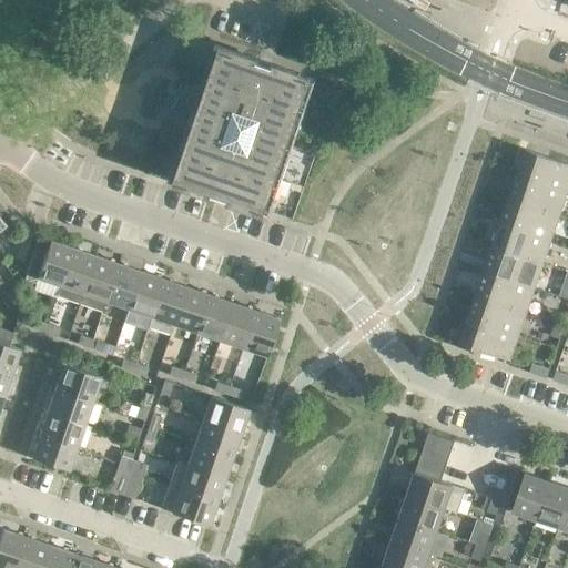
[(260,60),(215,44),(209,63),(217,67),(210,88),(204,90),(199,92),(194,97),(190,101),(186,107),(185,112),(184,119),(184,124),(186,130),(189,135),(192,141),(184,162),(175,160),(170,178),(214,193),(215,191),(226,194),(225,198),(270,213),(276,194),(269,191),(279,161),(287,163),(298,129),(291,125),(301,94),(310,98),(315,79),(271,63),(270,67),(259,62),(260,60)]
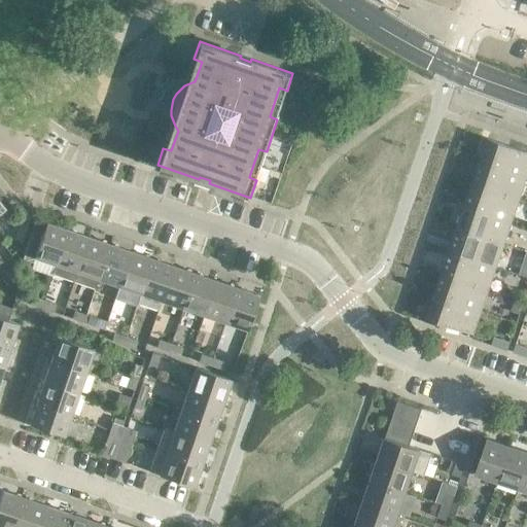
[(297,75),(292,91),(311,98),(317,82),(297,75)]
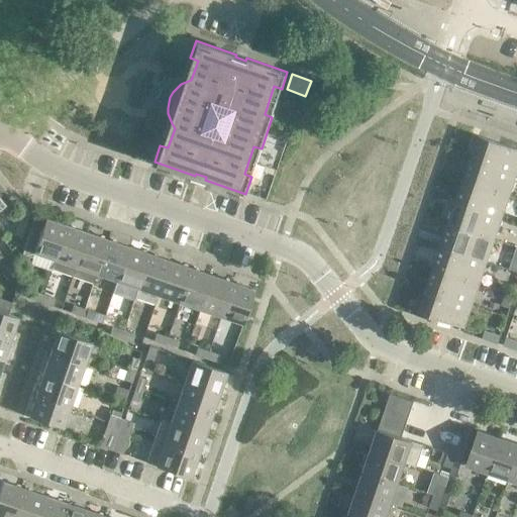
[(516,171),(516,148),(478,135),(470,159),(516,175),(516,171)]
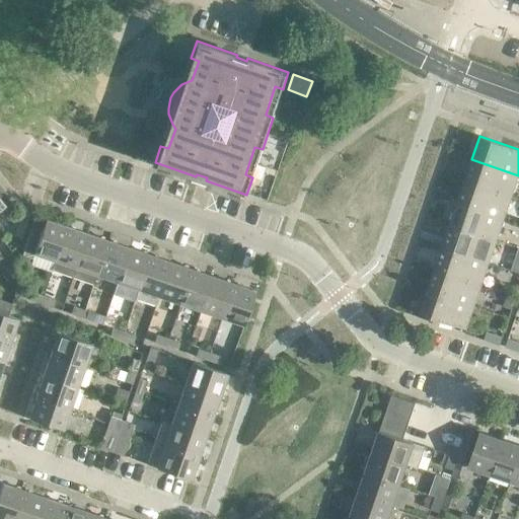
[(518,175),(471,159),(464,181),(511,197),(518,175)]
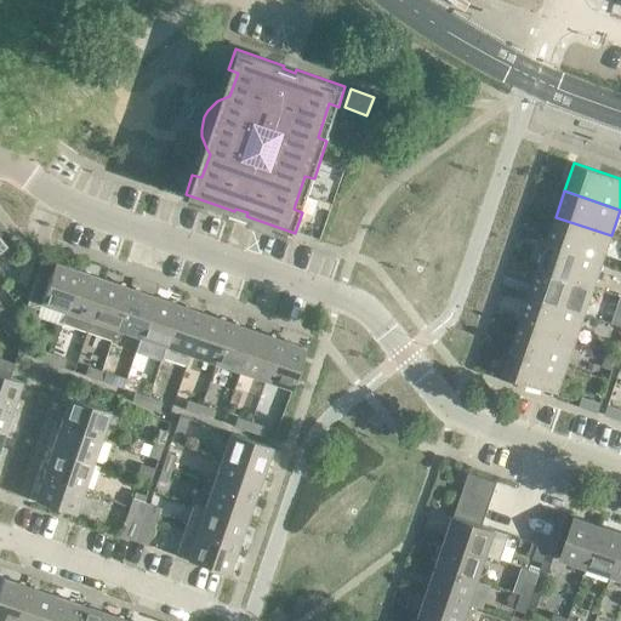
[(317,200),(314,206),(328,211),(330,205),(317,200)]
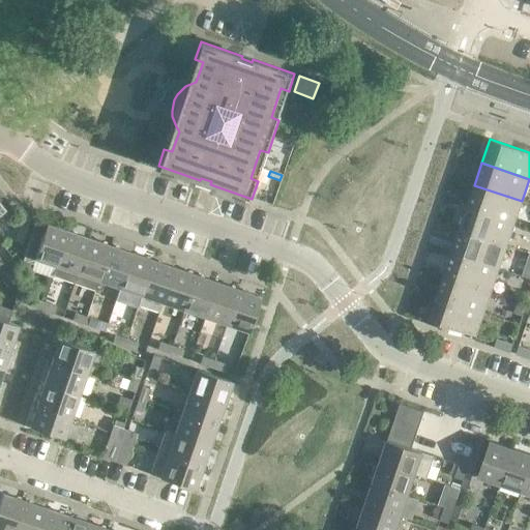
[(522,201),(474,185),(467,207),(513,224),(522,201)]
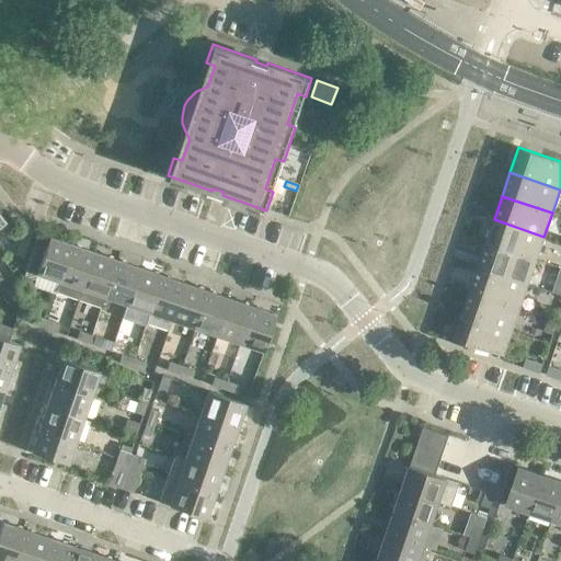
[(544,237),(494,219),(485,243),(536,260),(544,237)]
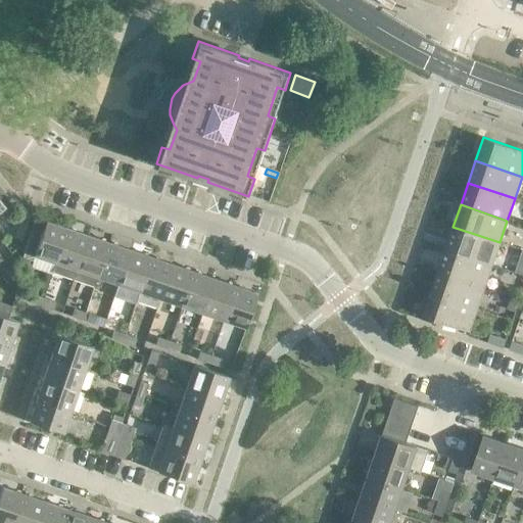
[(45,221),(43,227),(33,224),(21,257),(32,260),(34,255),(55,263),(66,229),(62,227),(62,226),(58,226),(45,221)]
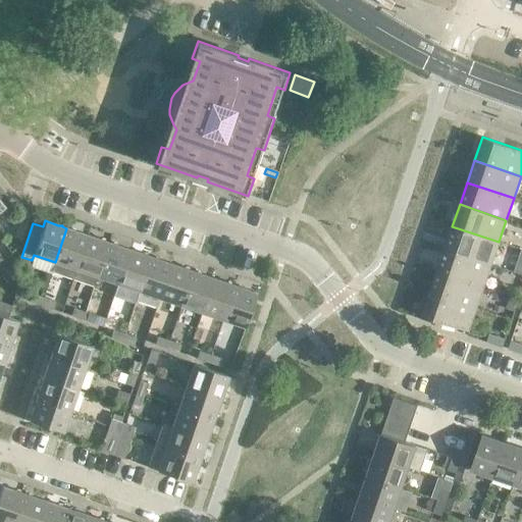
[(499,242),(452,226),(445,248),(490,264),(499,242)]
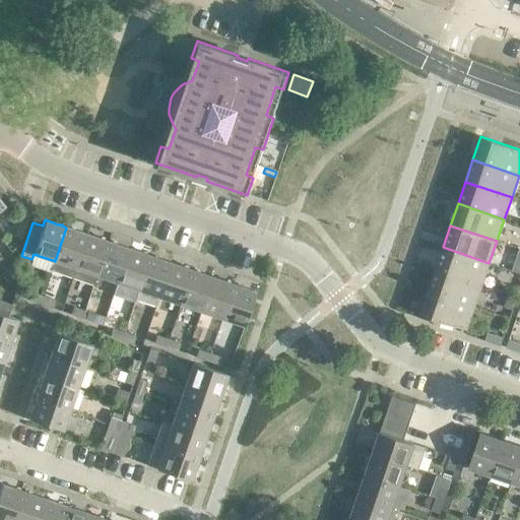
[(70,229),(66,228),(55,261),(52,271),(72,277),(87,235),(74,230),(71,228),(70,229)]
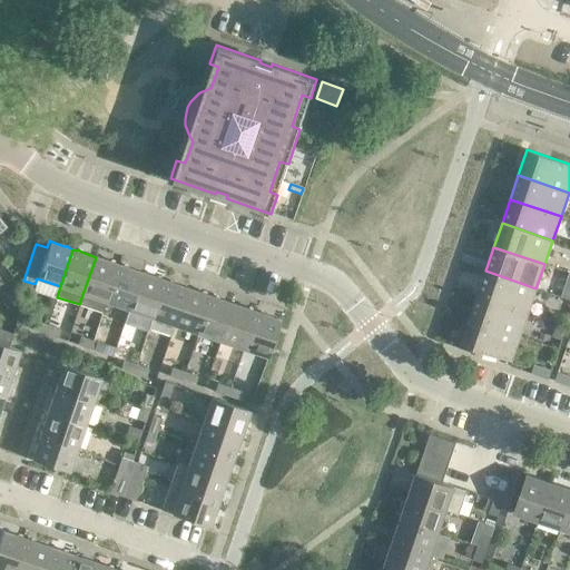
[(109,262),(96,257),(79,304),(101,312),(105,302),(118,264),(114,263),(114,262),(109,262)]
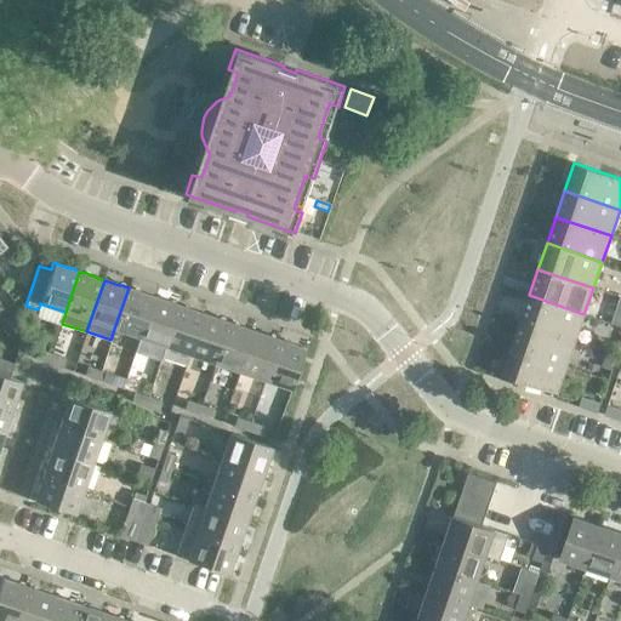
[(134,290),(129,288),(114,329),(140,337),(153,296),(138,291),(135,289),(134,290)]
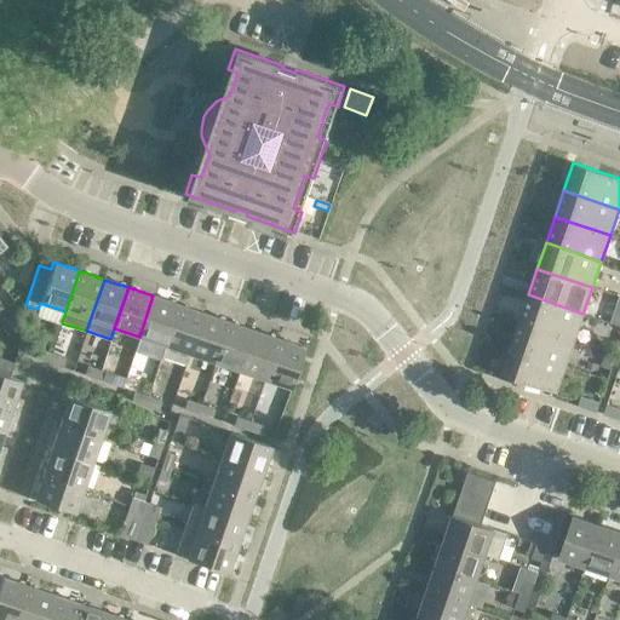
[(583,314),(528,294),(518,321),(574,340),(583,314)]
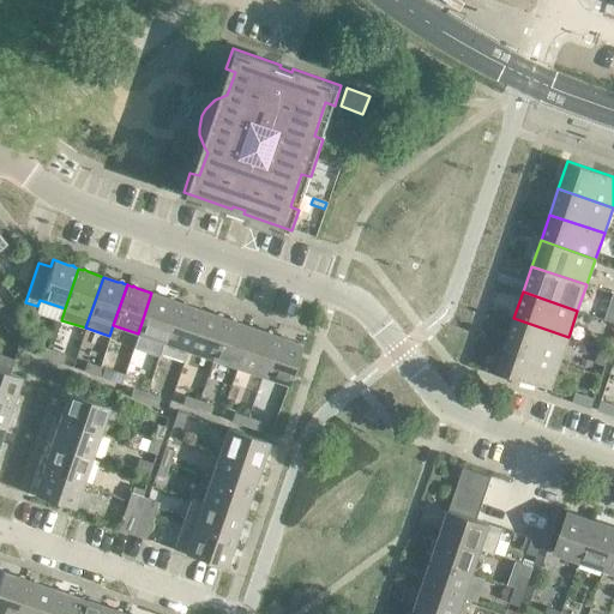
[(167,299),(151,293),(138,333),(163,342),(176,302),(172,300),(172,299),(167,299)]
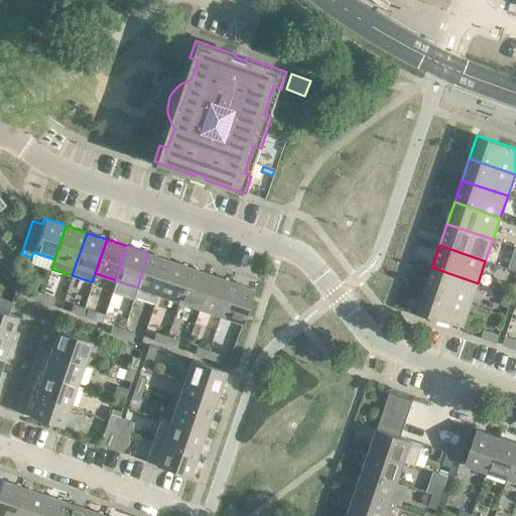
[(152,255),(148,254),(137,287),(133,297),(155,304),(158,294),(169,261),(157,256),(153,254),(152,255)]
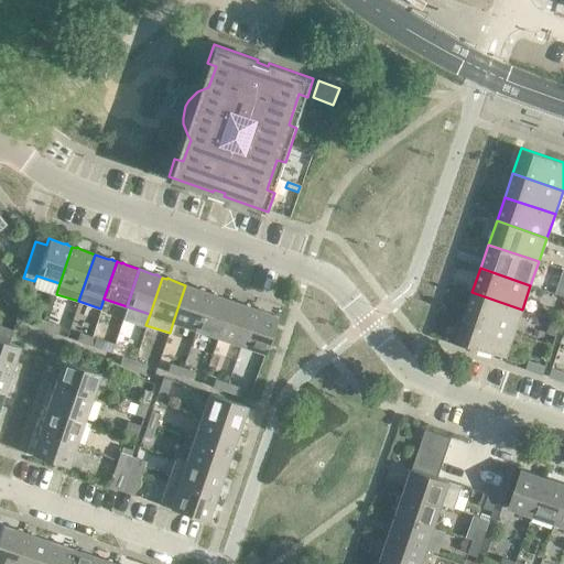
[(15,284),(7,292),(15,304),(25,297),(15,284)]
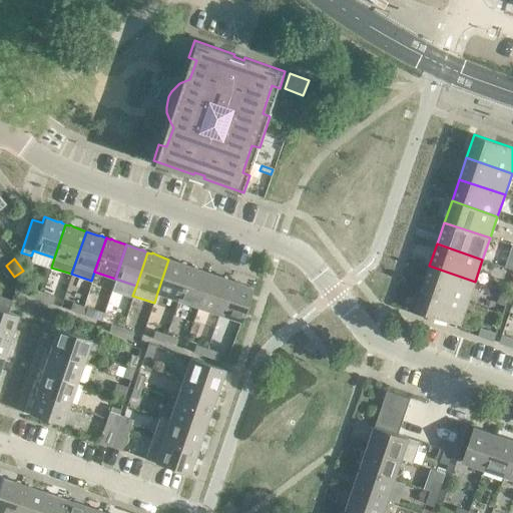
[(180,264),(168,260),(157,293),(177,300),(188,267),(185,265),(185,264),(180,264)]
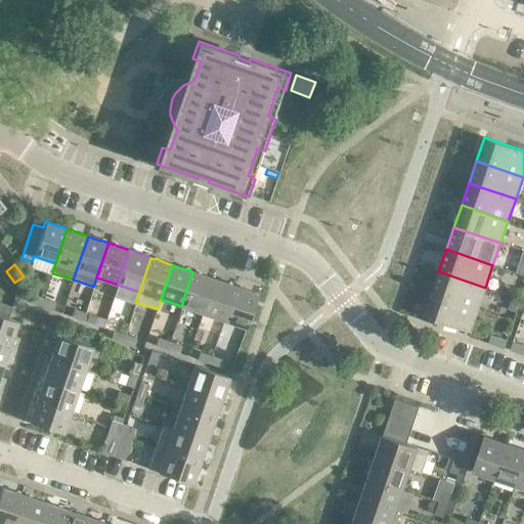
[(485,288),(438,271),(431,293),(478,309),(485,288)]
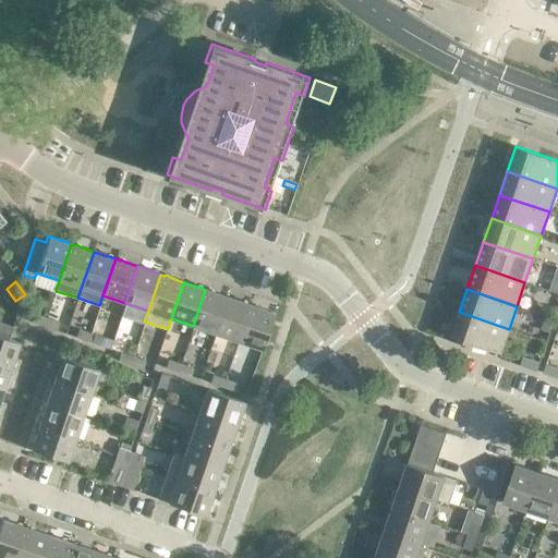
[(209,291),(205,290),(193,326),(215,334),(228,298),(214,292),(210,290),(209,291)]
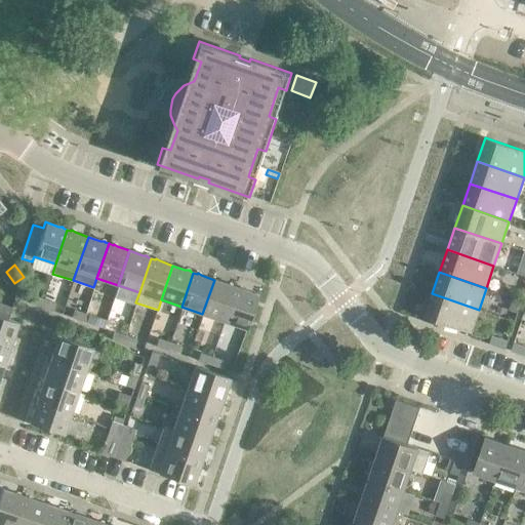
[(227,284),(214,280),(202,314),(224,321),(235,287),(231,285),(231,284),(227,284)]
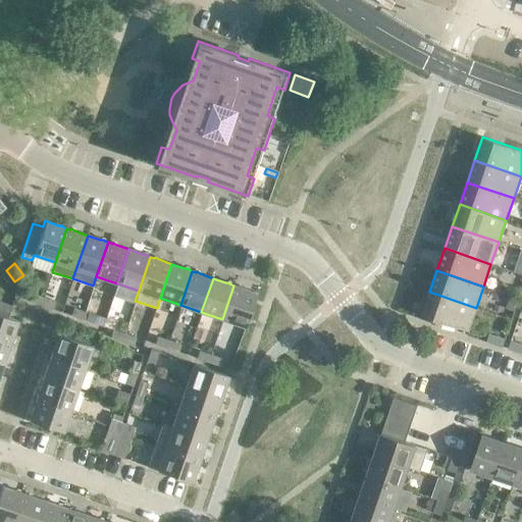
[(238,286),(233,285),(222,319),(244,326),(256,293),(242,288),(239,285),(238,286)]
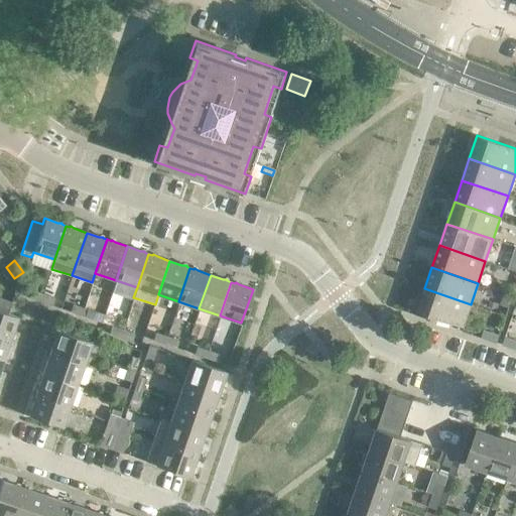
[(471,304),(424,288),(416,311),(428,315),(427,319),(449,328),(450,324),(463,327),(471,304)]
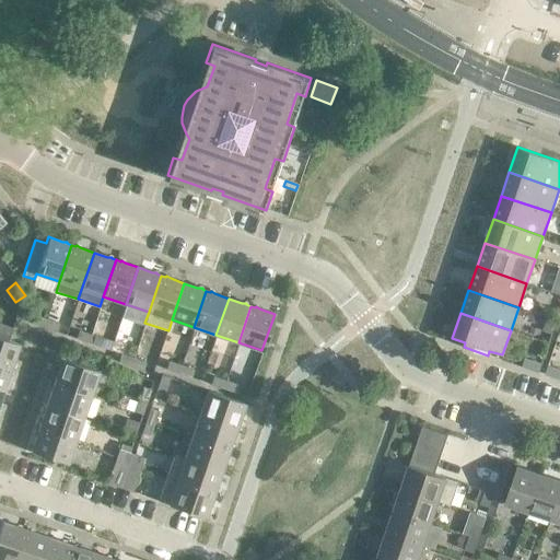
[(34,315),(31,323),(43,327),(46,319),(34,315)]
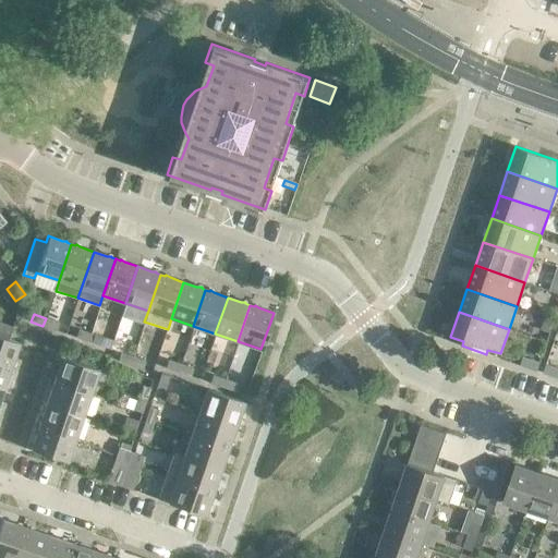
[(543,317),(538,331),(549,335),(554,322),(543,317)]
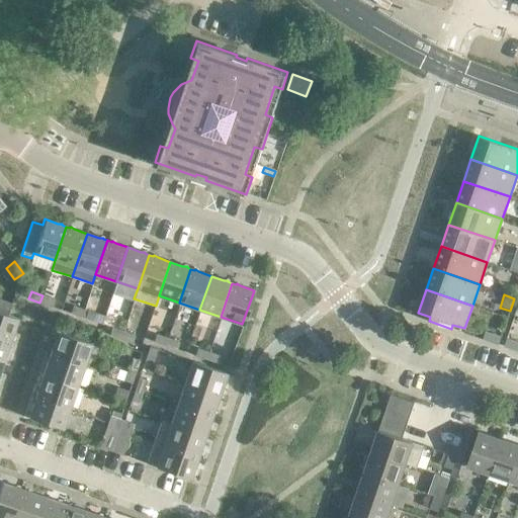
[(54,298),(42,295),(39,303),(52,307),(54,298)]
